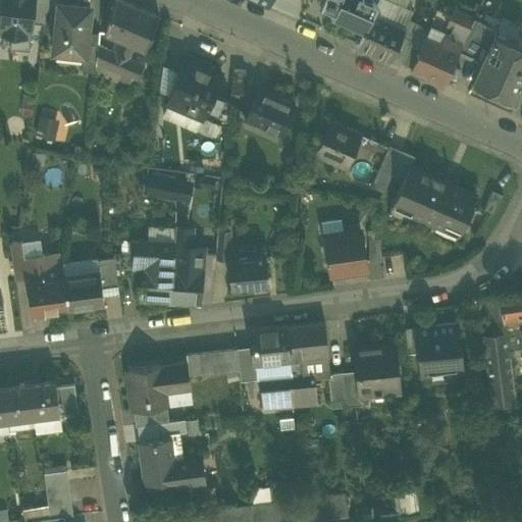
[(1,0),(0,12),(0,32),(12,34),(10,47),(30,49),(31,36),(33,22),(34,0),(1,0)]
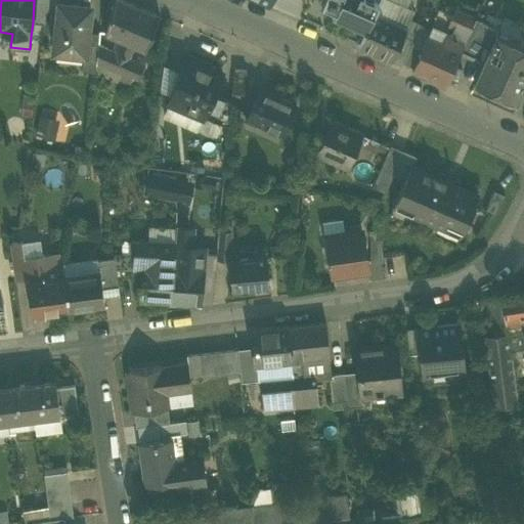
[(47,0),(34,0),(33,23),(44,24),(46,9),(47,0)]
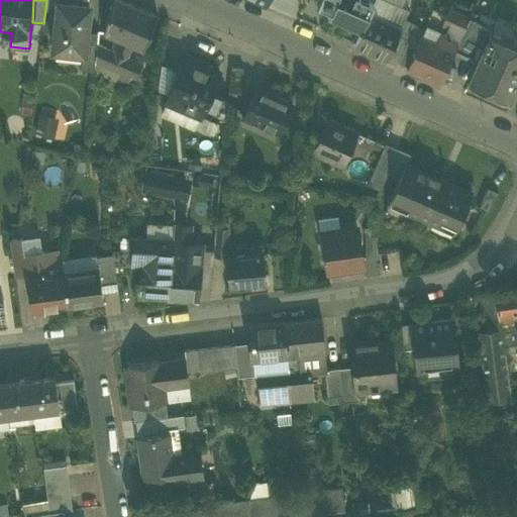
[(46,0),(45,9),(58,11),(59,1),(59,0),(46,0)]
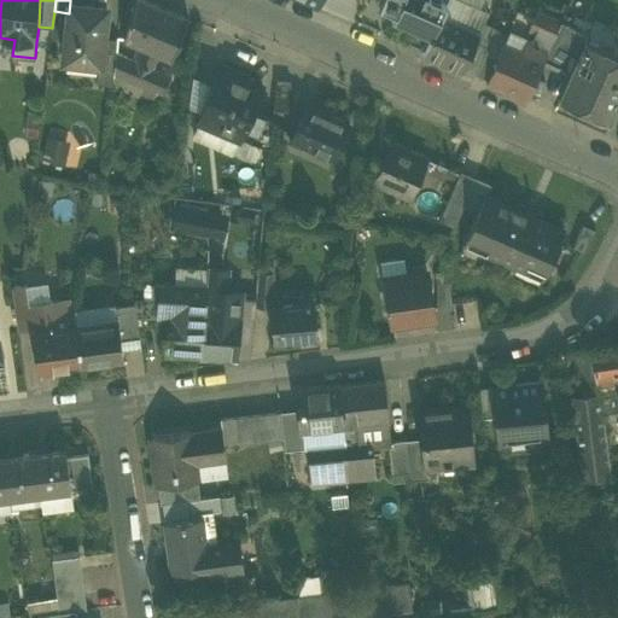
[(159,53),(172,59),(190,21),(147,0),(136,0),(126,36),(143,45),(159,53)]
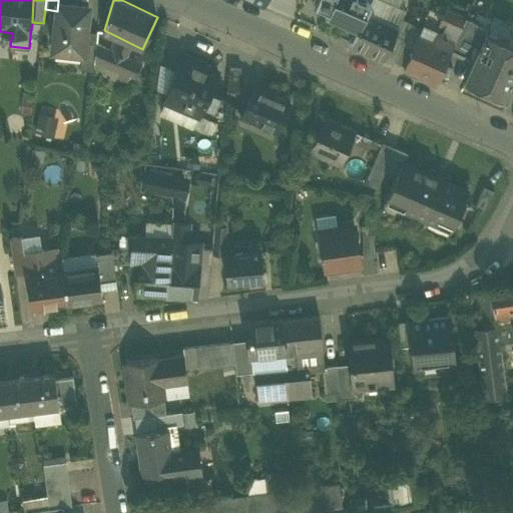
[(328,9),(331,0),(316,0),(315,3),(328,9)]
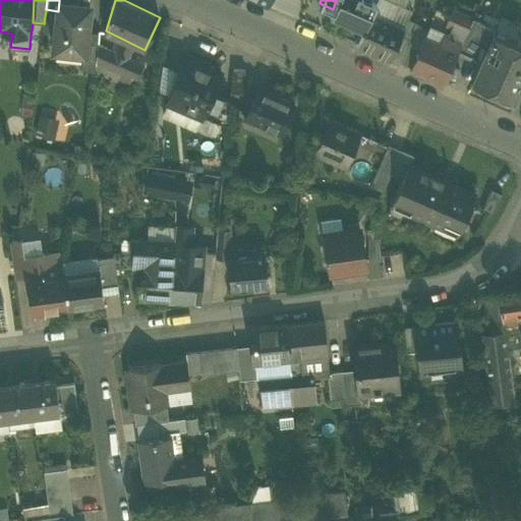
[(371,12),(377,2),(372,0),(336,0),(333,9),(330,15),(363,31),(371,12)]
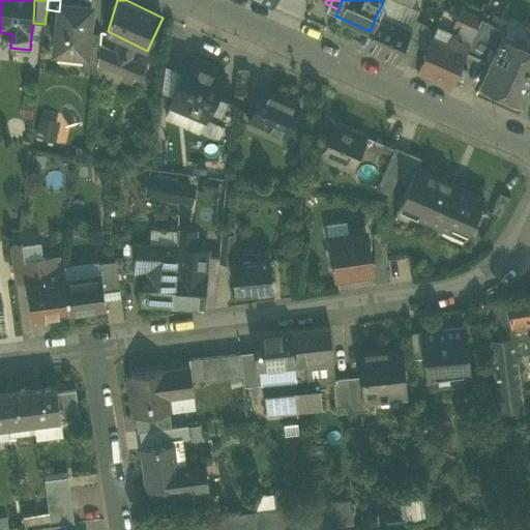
[(419,10),(395,0),(384,0),(383,2),(378,12),(412,28),(416,19),(419,10)]
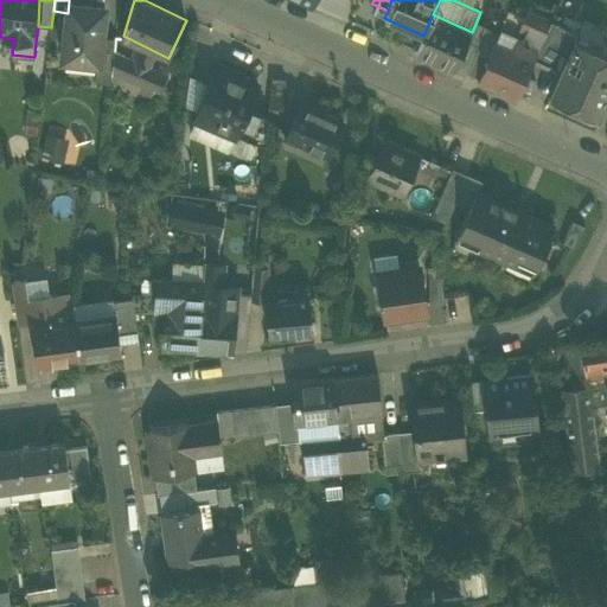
[(453,0),(480,12),(485,0),(453,0)]
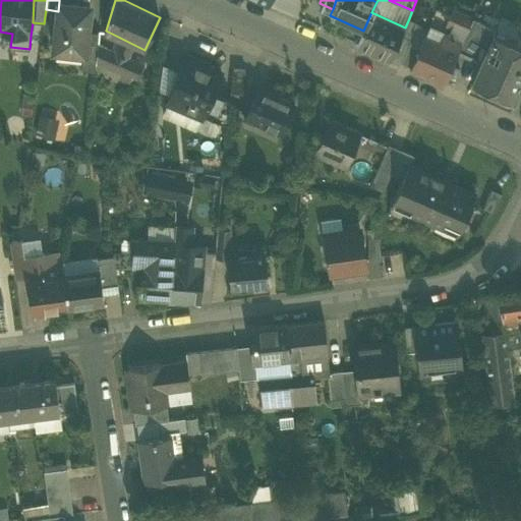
[(82,52),(84,53),(87,32),(90,5),(59,1),(58,11),(53,49),(82,52)]
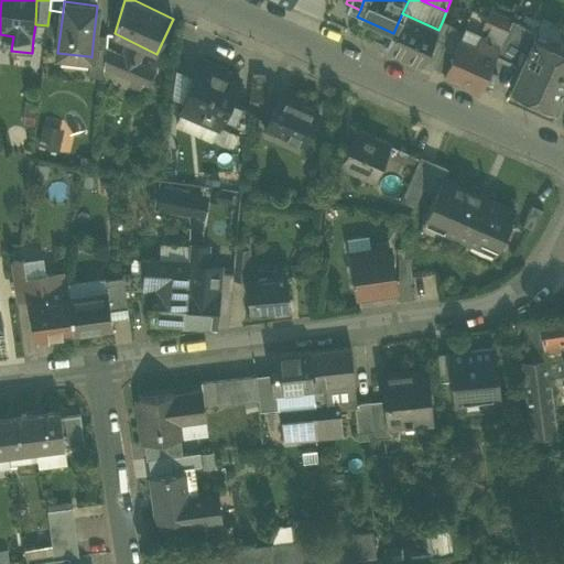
[(490,28),(506,33),(513,15),(492,8),(484,25),(490,28)]
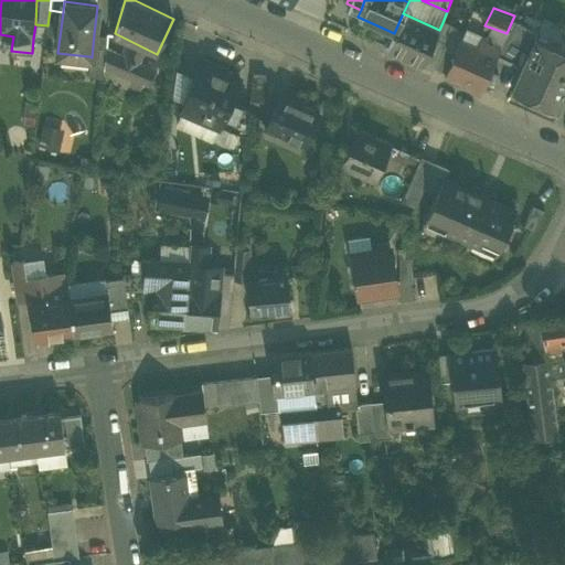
[(387,49),(423,65),(424,63),(435,40),(439,30),(403,13),(394,33),(387,49)]
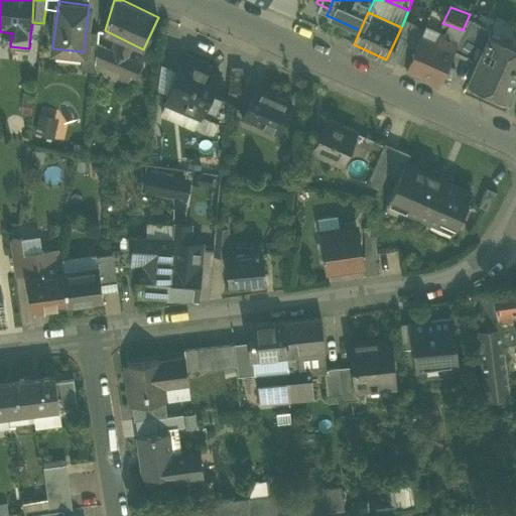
[(455,48),(477,58),(489,32),(491,33),(493,28),(469,17),(455,48)]
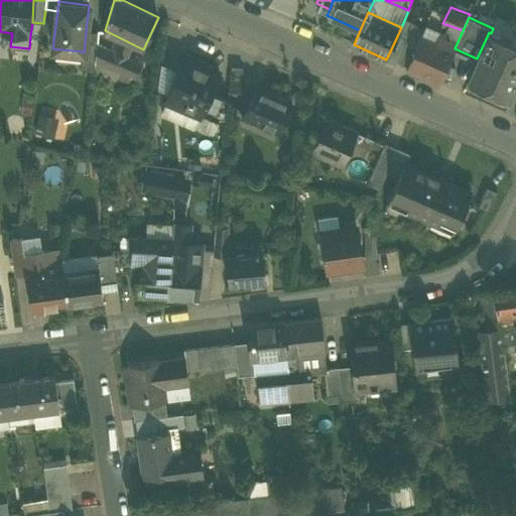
[(401,27),(397,36),(407,40),(414,25),(415,23),(405,18),(401,27)]
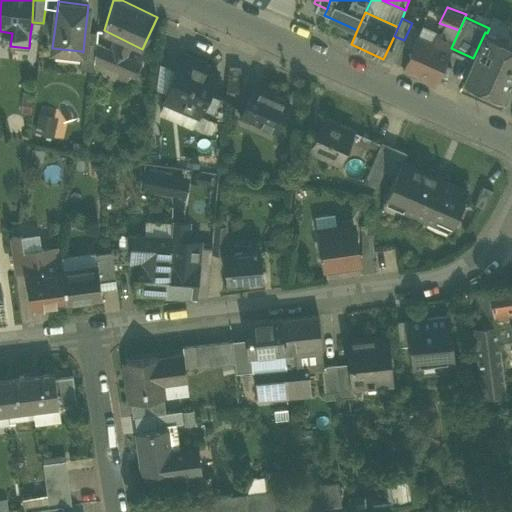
[(404,40),(402,45),(412,49),(419,35),(421,29),(411,25),(404,40)]
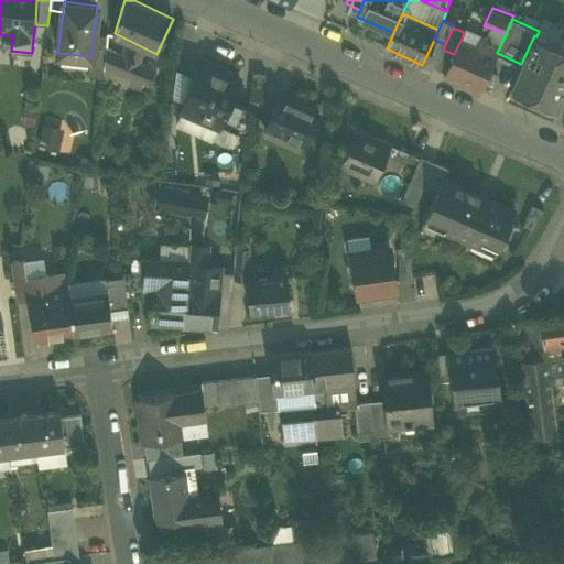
[(464,32),(462,39),(476,44),(481,33),(466,28),(464,32)]
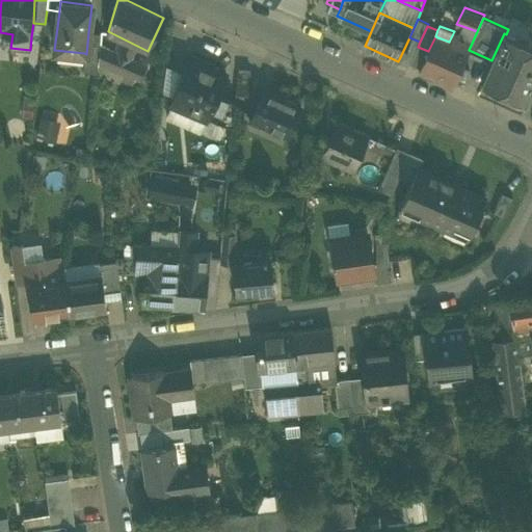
[(459,33),(474,38),(477,31),(462,26),(459,33)]
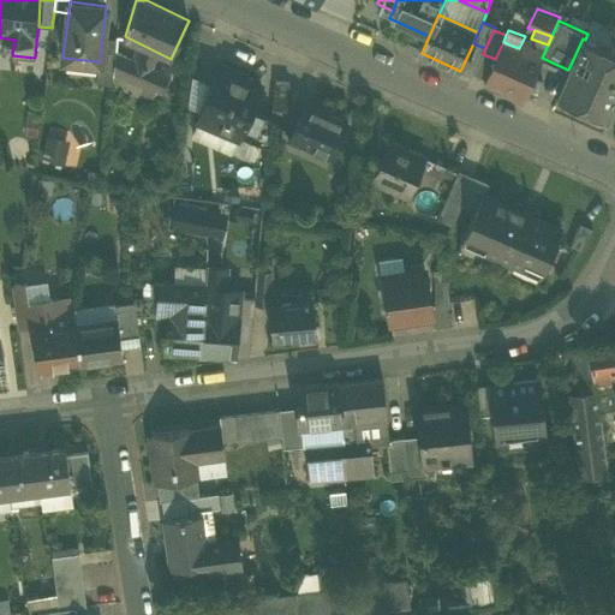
[(485,82),(524,99),(542,58),(548,45),(531,39),(525,36),(519,48),(503,42),(495,59),(487,79),(485,82)]
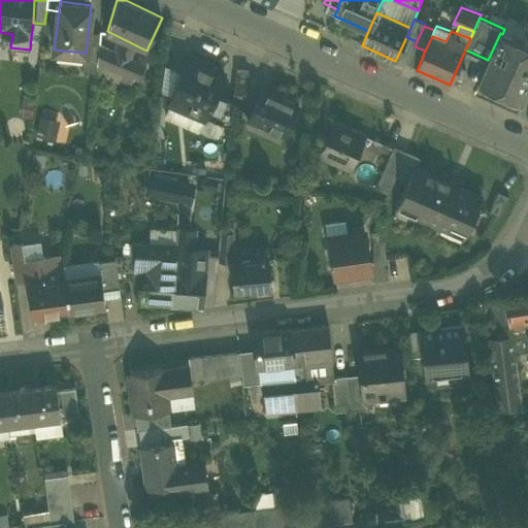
[(81,70),(96,72),(97,61),(99,43),(100,34),(88,32),(86,54),(84,53),(81,70)]
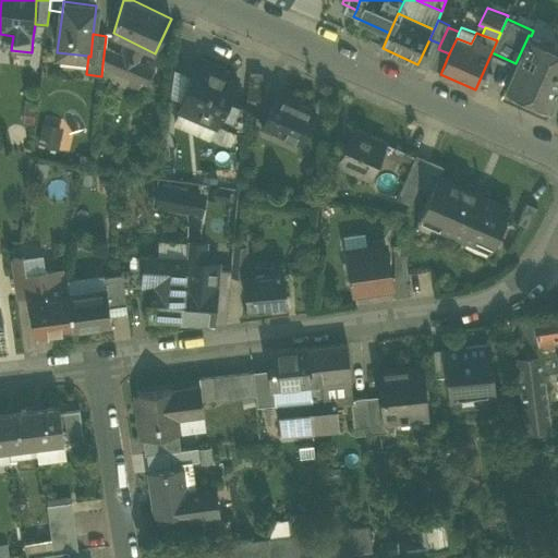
[(505,88),(552,109),(557,93),(557,48),(531,36),(529,35),(516,63),(505,88)]
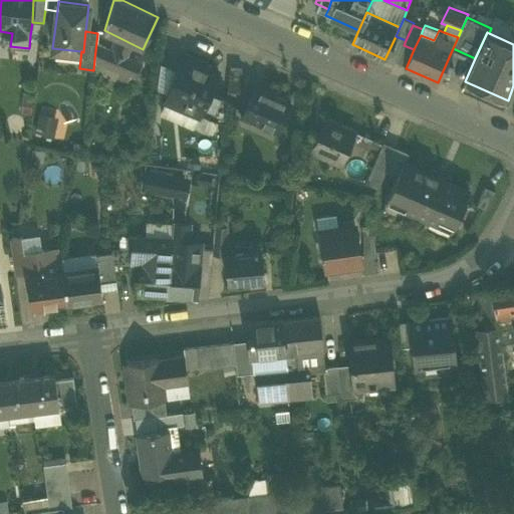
[(386,57),(396,62),(404,45),(406,40),(396,36),(386,57)]
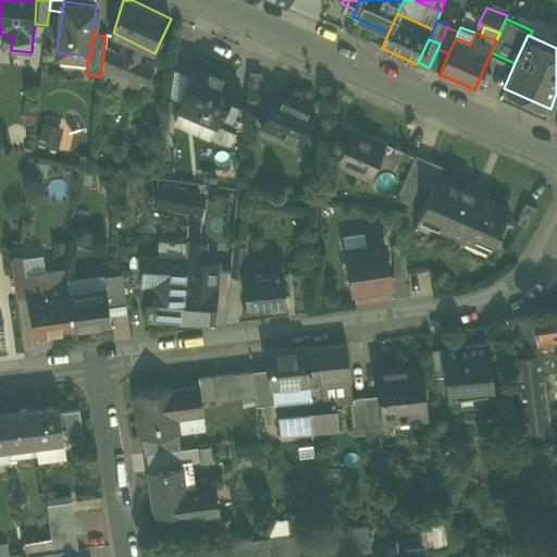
[(102,64),(145,85),(152,69),(137,61),(144,48),(128,40),(122,54),(104,46),(102,64)]
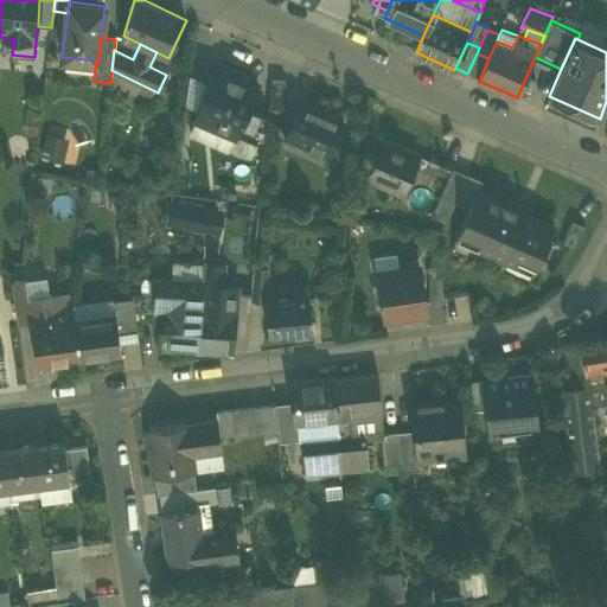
[(480,78),(489,58),(477,53),(467,74),(480,78)]
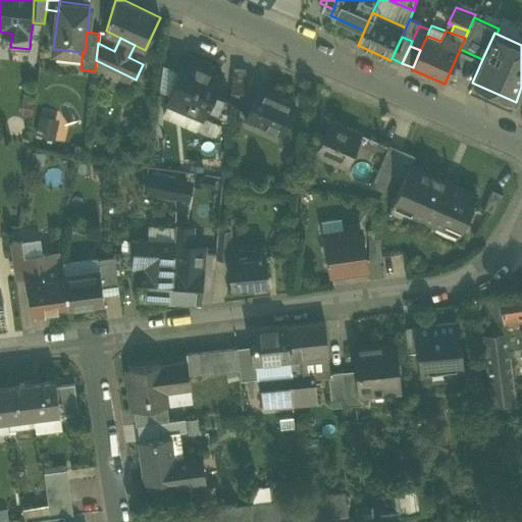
[(168,102),(202,116),(204,113),(212,94),(221,73),(187,58),(168,102)]
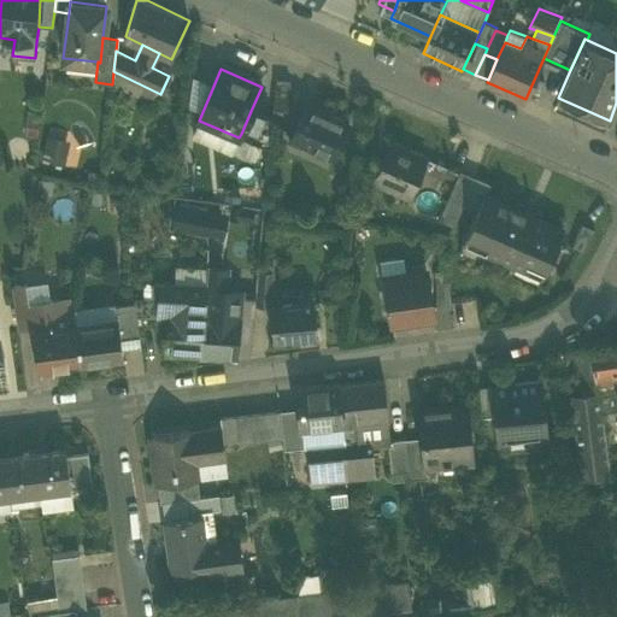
[(274,106),(289,107),(292,81),(276,80),(274,106)]
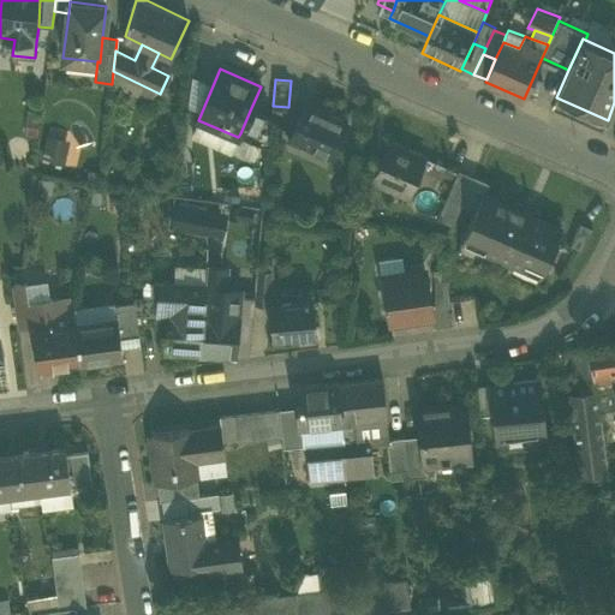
[(312,149),(332,157),(348,125),(344,123),(345,119),(332,113),(330,117),(306,105),(290,138),(296,141),(299,142),(300,138),(314,145),(312,149)]
